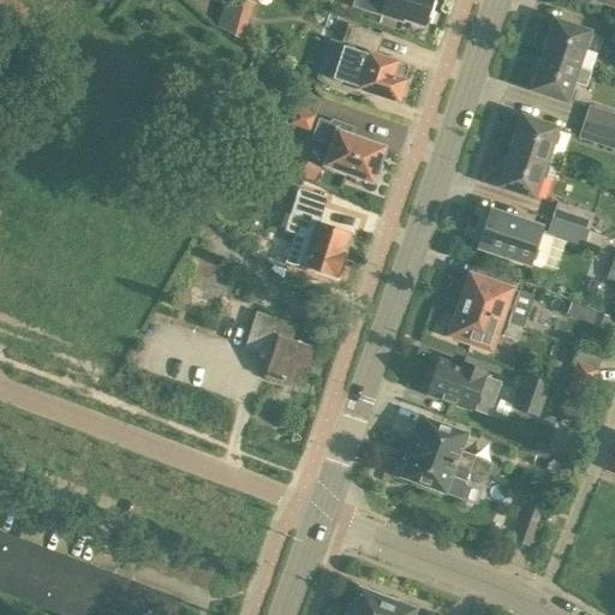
[(238,0),(225,0),(218,27),(242,39),(251,4),(238,0)]
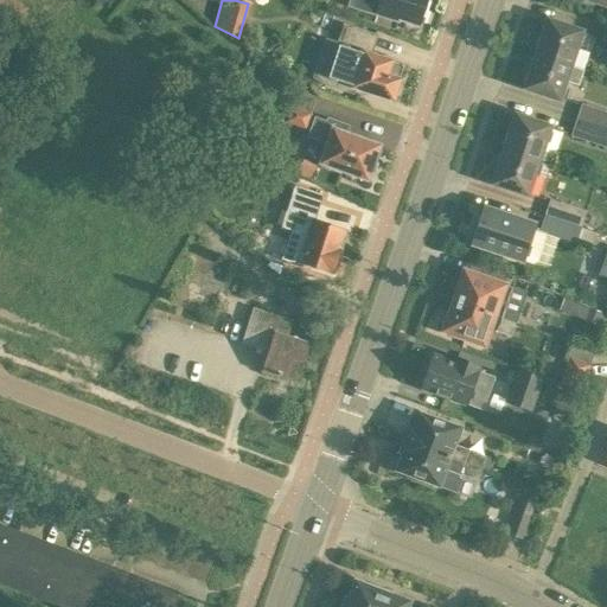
[(365,0),(364,8),(374,12),(372,18),(395,25),(396,20),(417,26),(419,23),(422,24),(426,12),(422,11),(426,0),(365,0)]
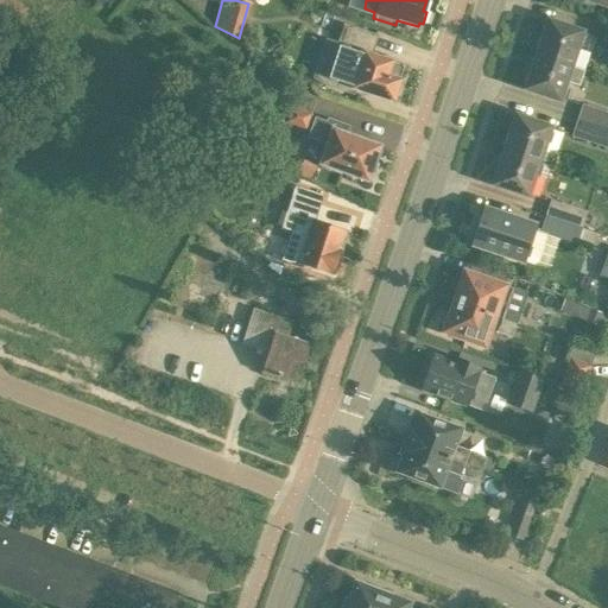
[(537,52),(570,64),(576,49),(586,52),(590,37),(581,33),(581,32),(548,21),(537,52)]
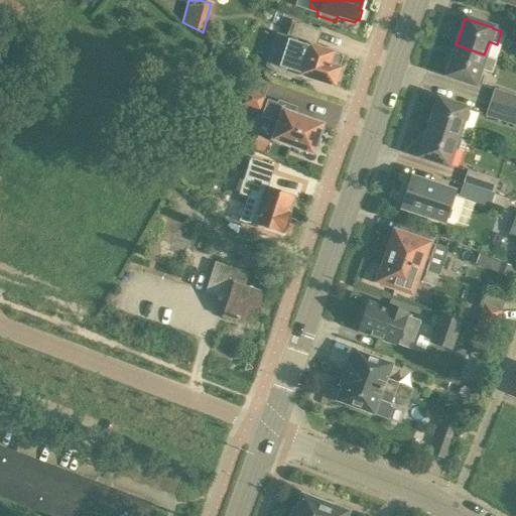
[(291,20),(286,36),(276,73),(298,81),(300,76),(334,87),(335,82),(338,81),(340,75),(339,73),(340,69),(338,68),(342,56),(315,47),(320,30),(291,20)]
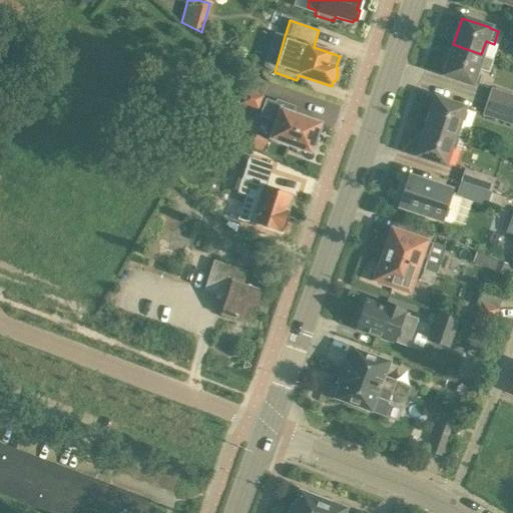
[(481,56),(481,54),(453,44),(443,75),(472,84),(477,69),(487,73),(492,59),(481,56)]
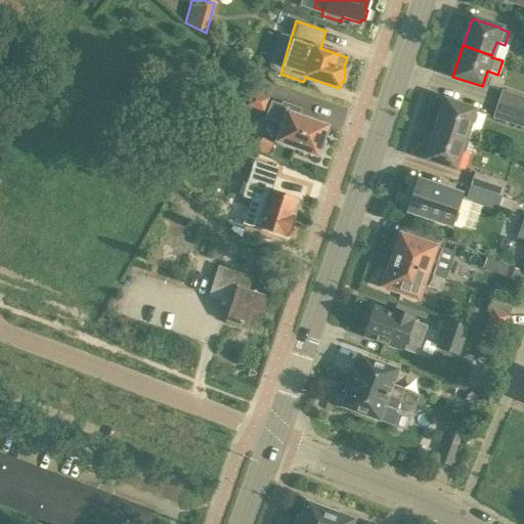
[(523,97),(500,90),(496,104),(523,113),(523,97)]
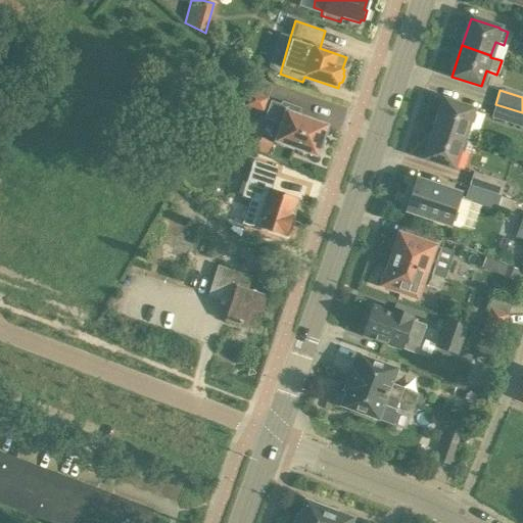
[(250,93),(245,106),(264,113),(269,100),(250,93)]
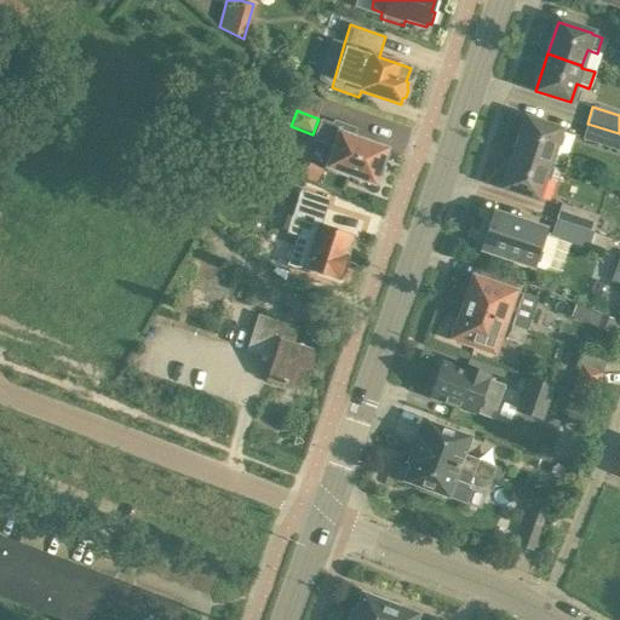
[(526,119),(514,153),(549,165),(561,130),(526,119)]
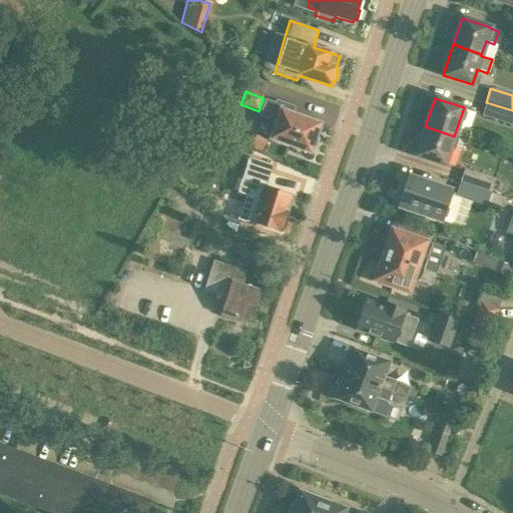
[(315,137),(319,124),(291,114),(293,108),(274,101),(273,104),(265,101),(259,118),(272,123),(267,136),(309,152),(310,148),(314,148),(317,139),(315,137)]
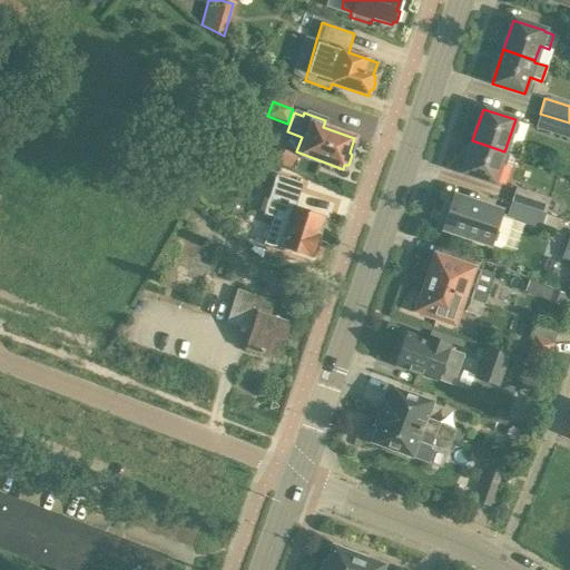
[(569,123),(540,114),(534,128),(569,139),(569,135),(569,123)]
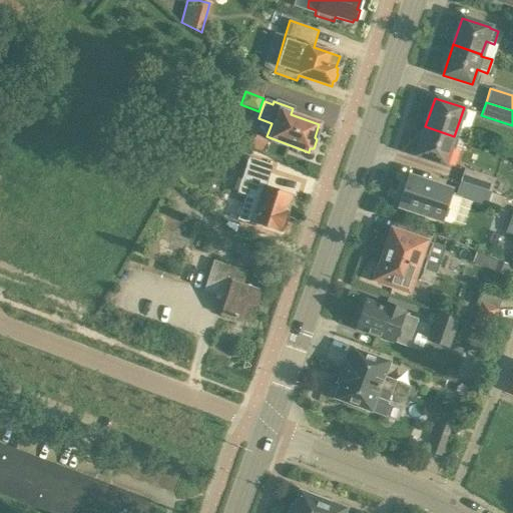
[(459,151),(463,139),(454,136),(425,126),(416,155),(445,165),(451,148),(459,151)]
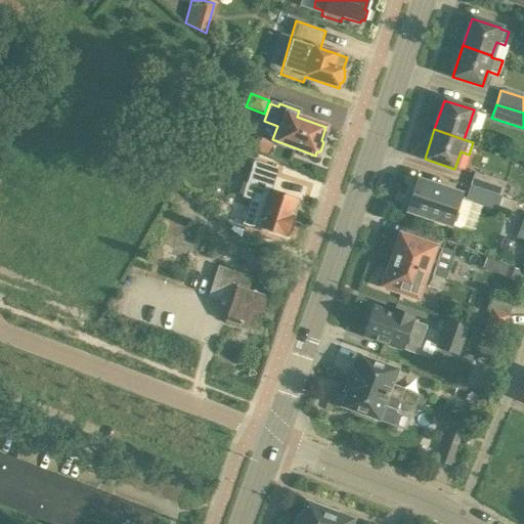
[(266,156),(272,144),(262,138),(256,149),(266,156)]
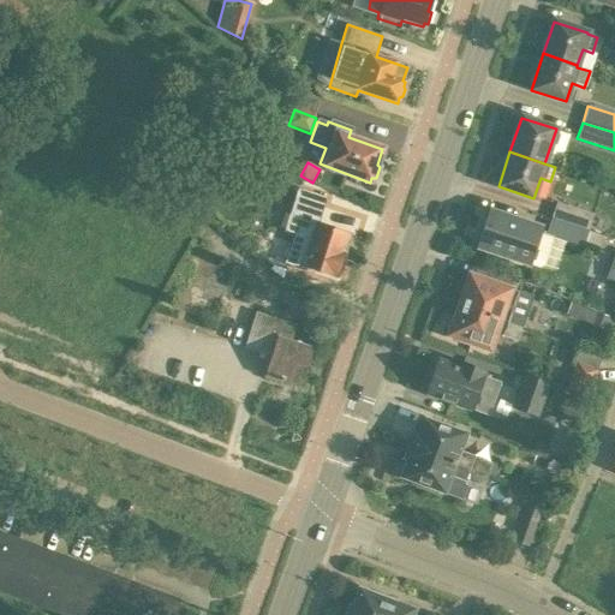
[(342,258),(350,236),(317,226),(327,198),(299,190),(284,232),(288,233),(292,234),(282,266),(299,270),(300,266),(336,276),(338,274),(342,273),(345,263),(342,258)]
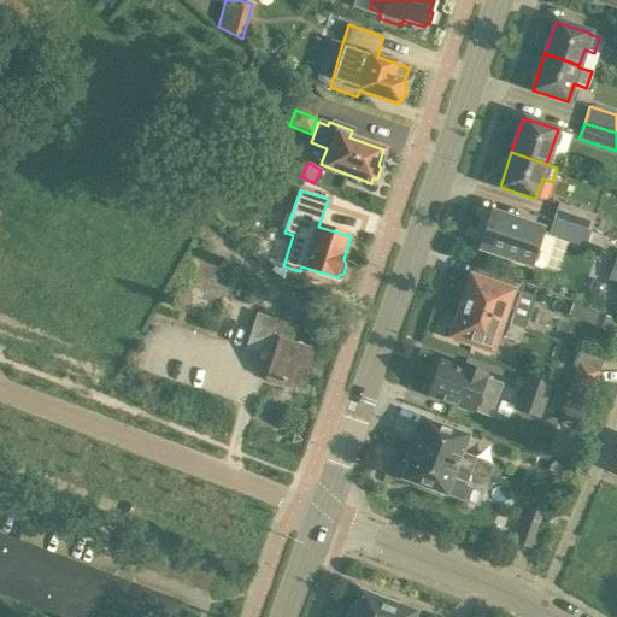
[(558,204),(553,219),(591,231),(595,216),(558,204)]
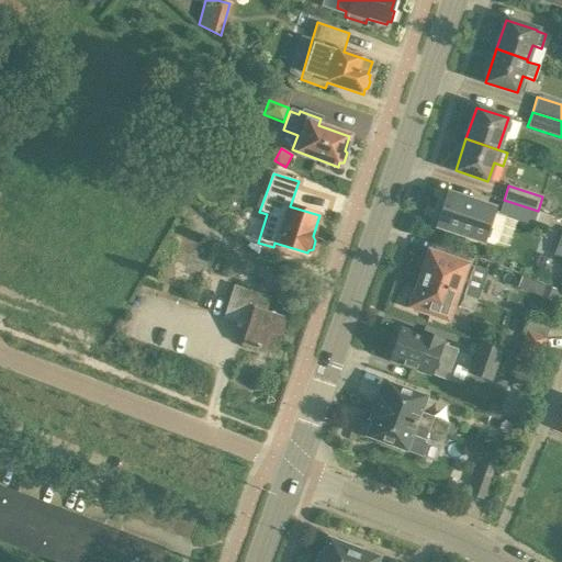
[(504,200),(499,212),(494,210),(494,209),(448,193),(437,227),(483,243),(484,238),(494,242),(497,239),(505,217),(532,226),(538,211),(504,200)]
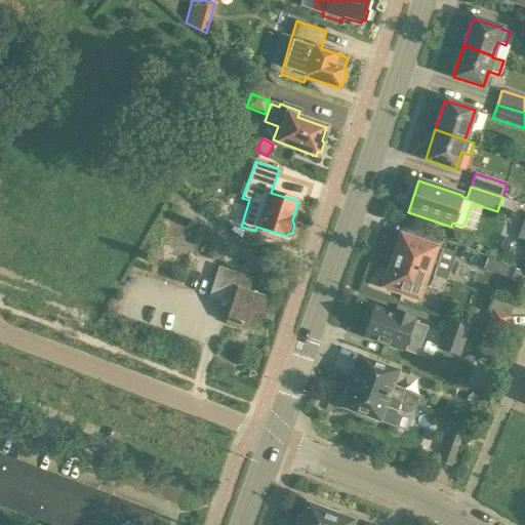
[(395,248),(391,263),(444,281),(448,268),(453,254),(437,248),(399,236),(398,238),(396,238),(393,247),(395,248)]
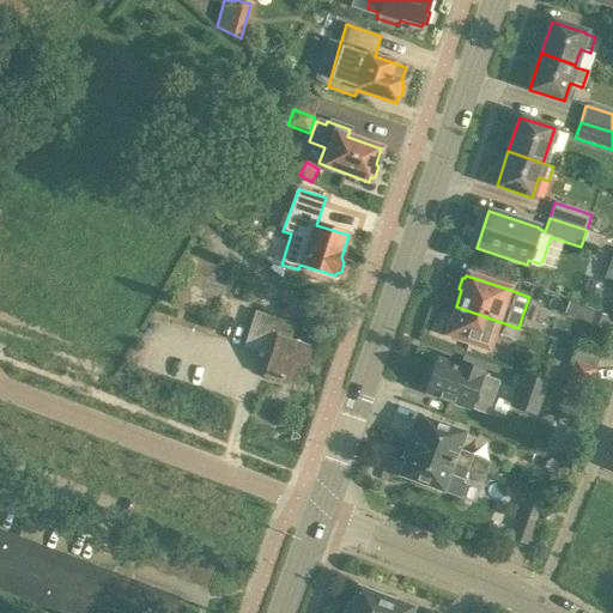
[(523,331),(519,328),(456,307),(451,321),(448,320),(443,334),(447,335),(445,339),(489,353),(495,335),(514,341),(516,334),(521,337),(523,331)]
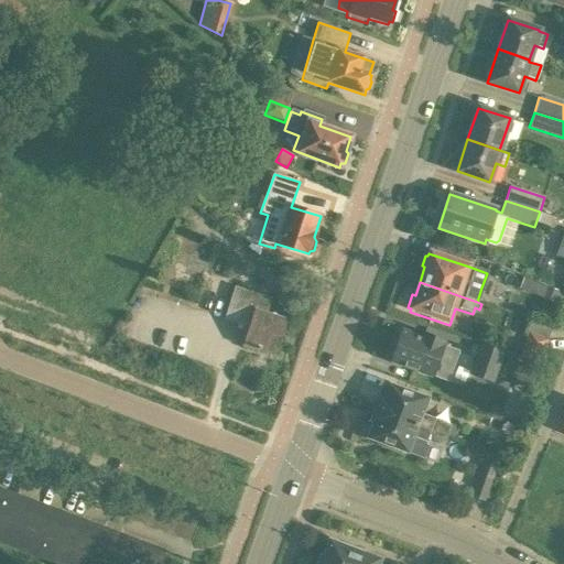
[(544,297),(562,304),(563,297),(563,292),(549,286),(544,297)]
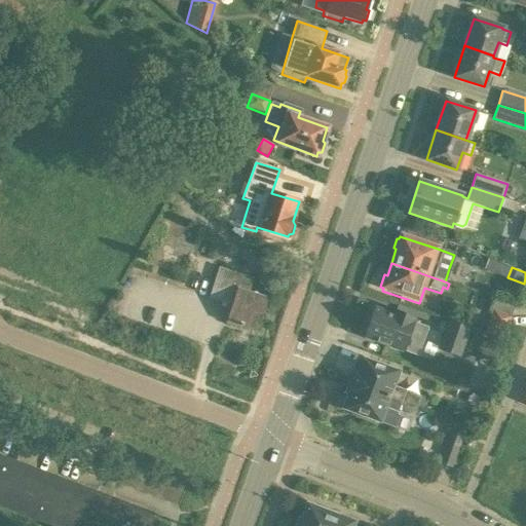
[(230,306),(225,322),(257,332),(267,299),(247,293),(251,279),(217,268),(208,299),(230,306)]
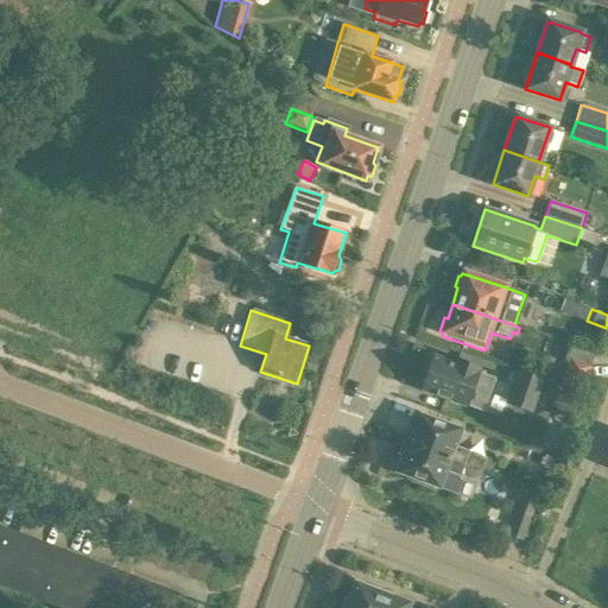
[(467,403),(483,409),(494,378),(477,372),(480,367),(458,359),(456,363),(435,356),(429,372),(424,374),(422,382),(424,386),(423,387),(467,404),(467,403)]
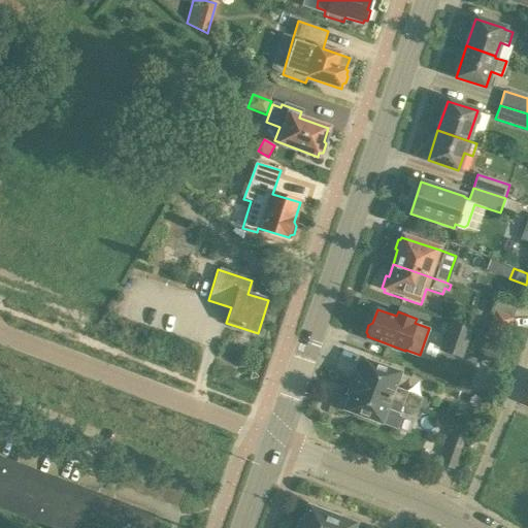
[(487,337),(504,343),(513,320),(495,314),(487,337)]
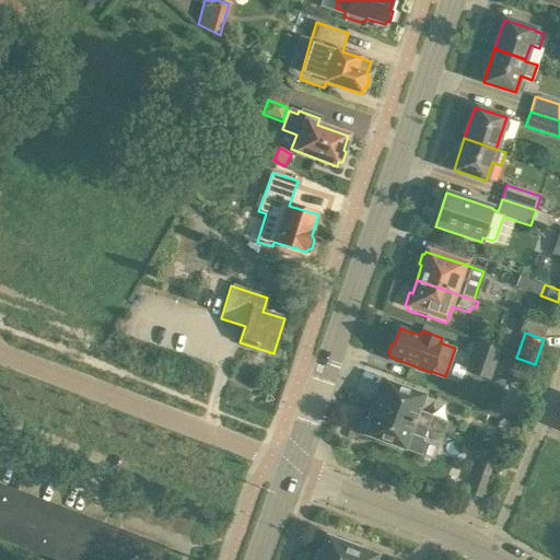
[(468,374),(489,382),(500,351),(479,343),(468,374)]
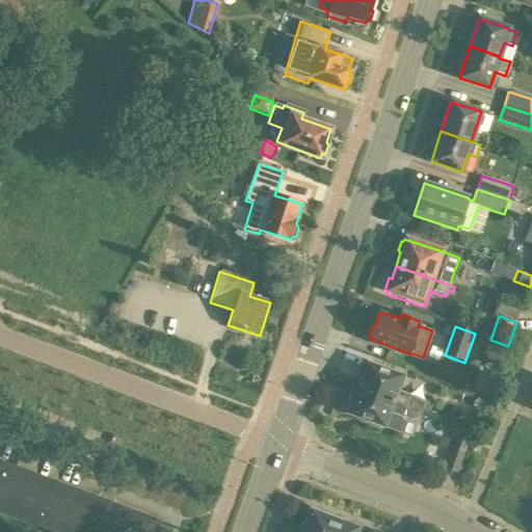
[(493,343),(486,364),(499,368),(506,348),(493,343)]
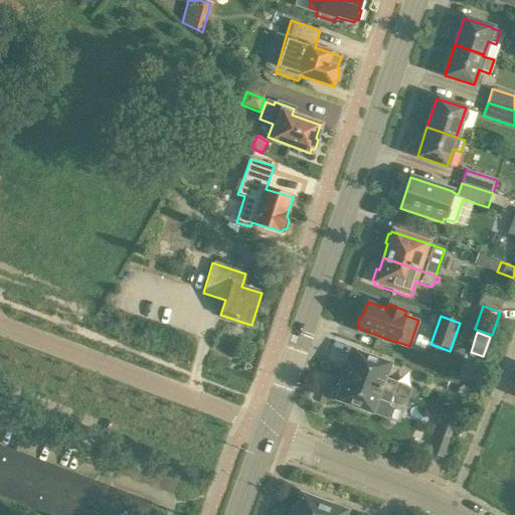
[(349,354),(342,374),(408,397),(411,387),(386,379),(391,364),(354,351),(352,354),(349,354)]
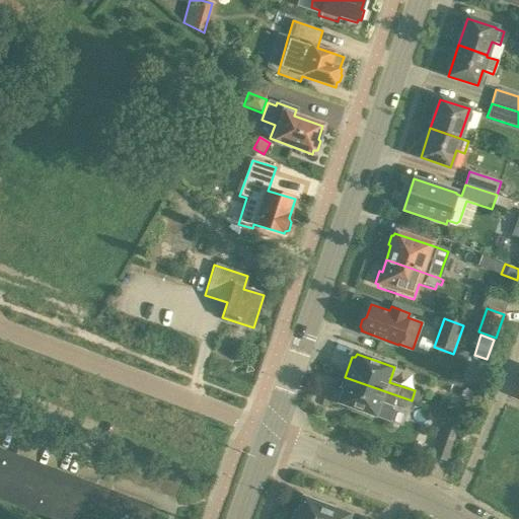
[(408,412),(412,400),(345,377),(338,397),(341,400),(340,402),(391,421),(394,411),(391,410),(392,406),(408,412)]
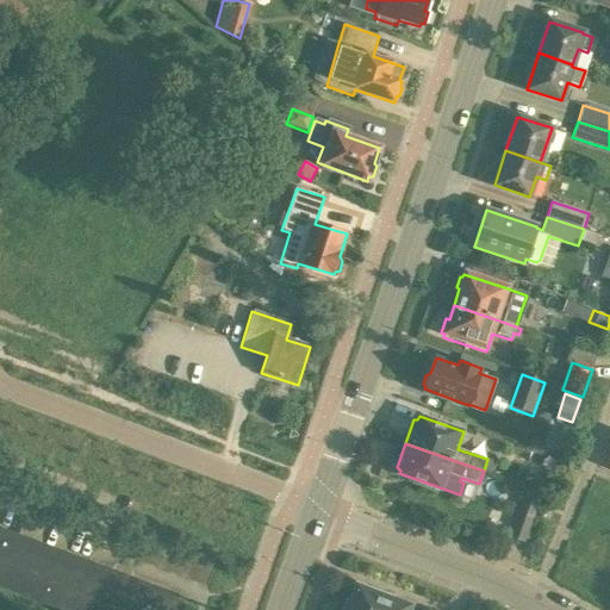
[(517,514),(533,520),(541,497),(526,491),(517,514)]
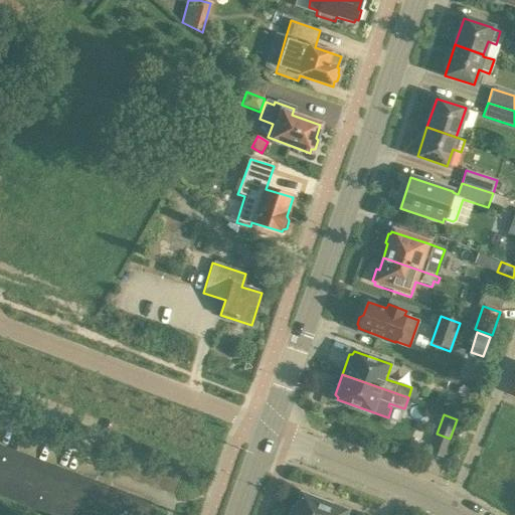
[(0,493),(56,514),(143,514),(147,505),(49,468),(0,448),(0,493)]
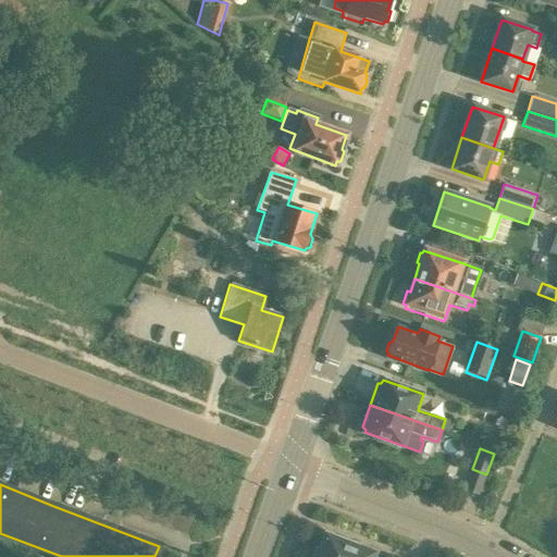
[(312,556),(372,556),(374,554),(325,534),(319,552),(316,552),(312,556)]
